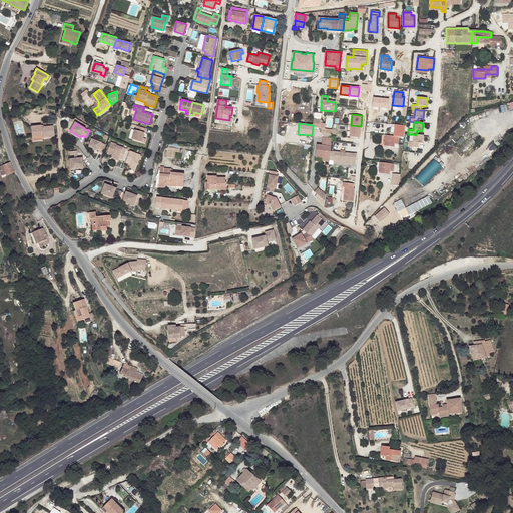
[(43,127),(41,127),(41,125),(31,126),(32,136),(42,136),(42,138),(54,136),(53,126),(43,127)]
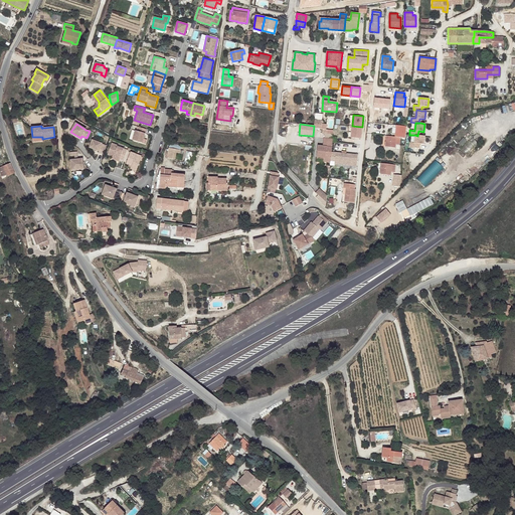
[(362,127),(352,126),(351,137),(361,138),(362,127)]
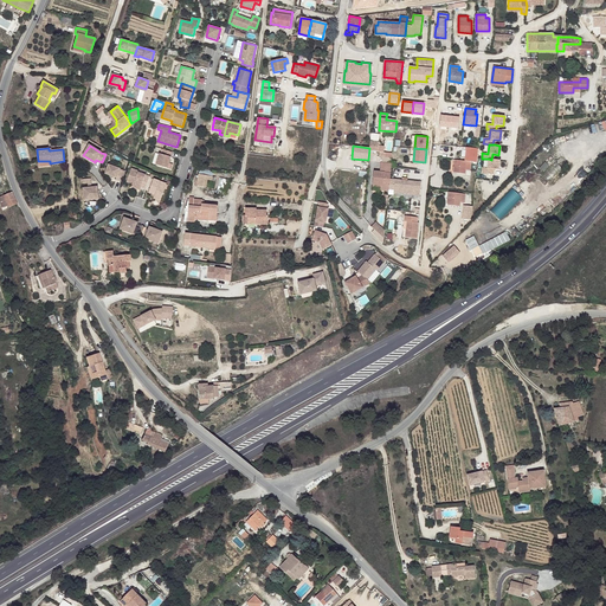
[(173,152),(163,149),(162,154),(161,154),(160,154),(156,165),(172,169),(173,165),(169,163),(173,152)]
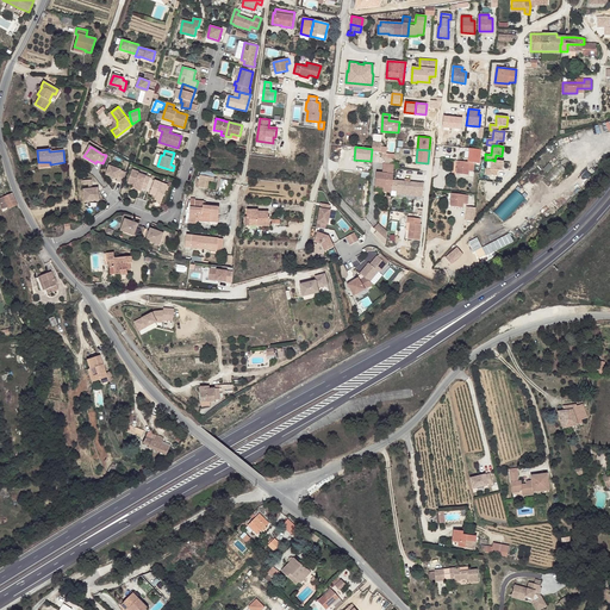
[(485,169),(485,174),(495,175),(495,170),(497,170),(502,170),(503,161),(497,161),(495,161),(492,160),(491,169),(485,169)]
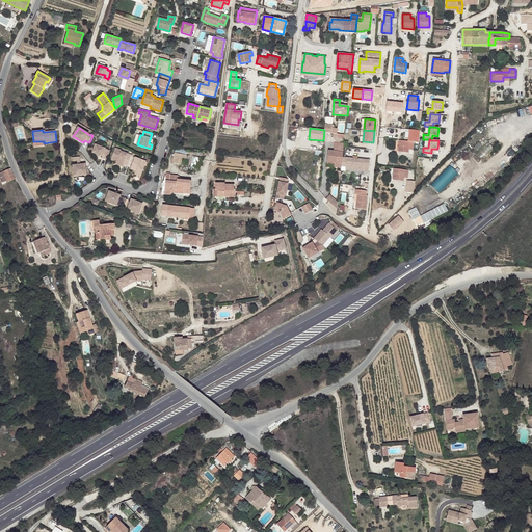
[(414,142),(399,140),(398,152),(408,153),(408,149),(413,150),(414,142)]
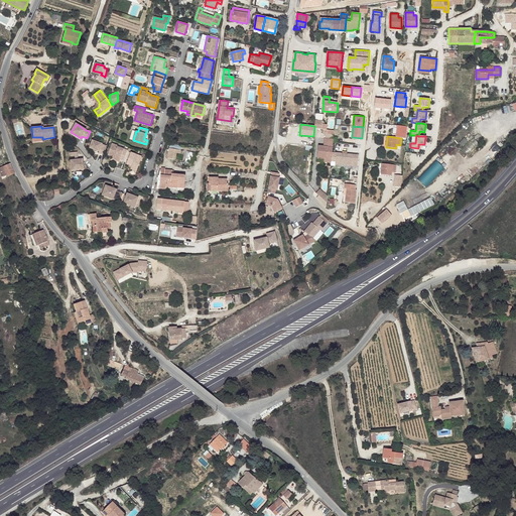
[(332,152),(334,139),(325,138),(324,146),(318,146),(317,157),(325,157),(324,161),(331,162),(332,161),(332,152)]
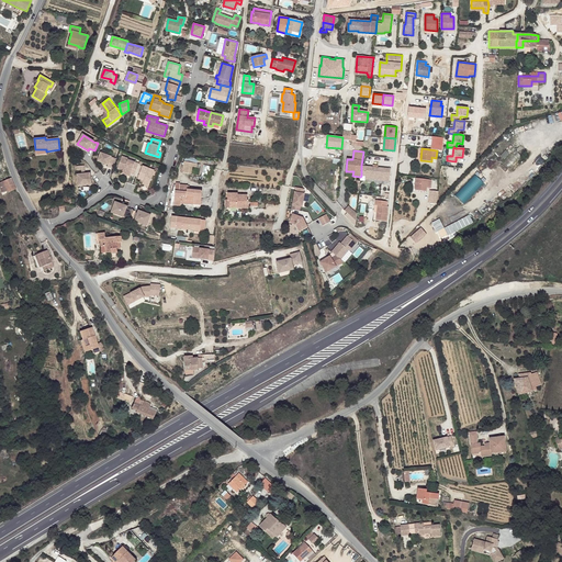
[(112,157),(101,153),(98,161),(109,165),(108,167),(113,168),(116,160),(111,159),(112,157)]
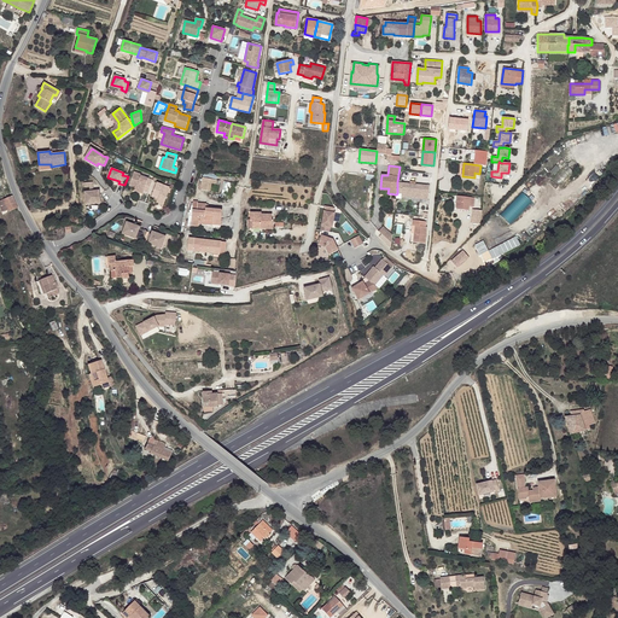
[(141,175),(141,174),(134,172),(129,186),(134,187),(136,188),(135,191),(143,193),(144,191),(149,193),(153,180),(141,175)]
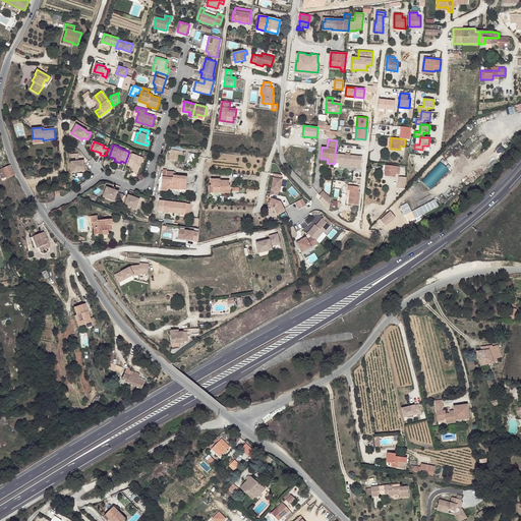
[(182,152),(171,150),(171,153),(168,153),(167,155),(169,156),(168,160),(176,161),(177,154),(182,155),(182,152)]
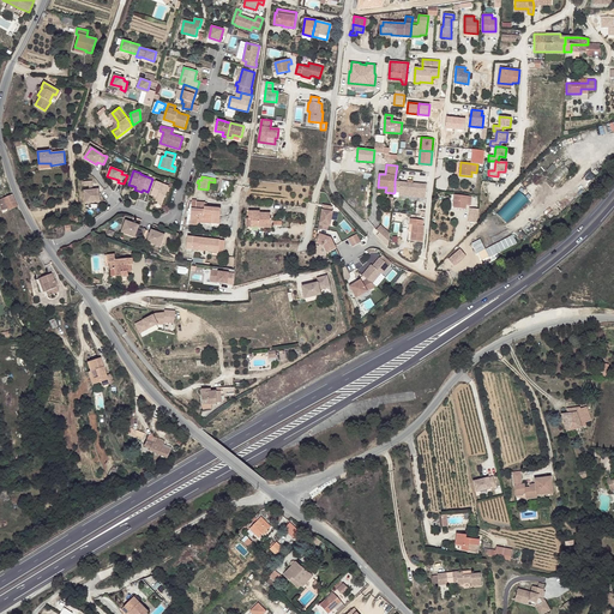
[(169,186),(162,184),(156,181),(150,196),(157,198),(156,199),(163,202),(169,186)]
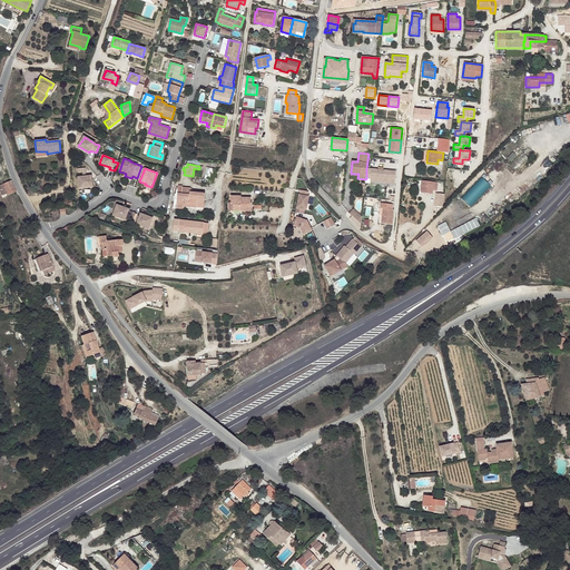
[(396,172),(372,168),(371,178),(371,182),(394,184),(396,172)]
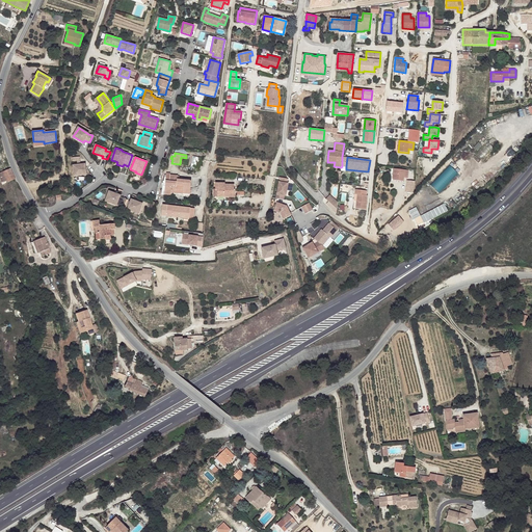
[(78,165),(73,165),(74,176),(86,175),(85,164),(80,164),(78,165)]
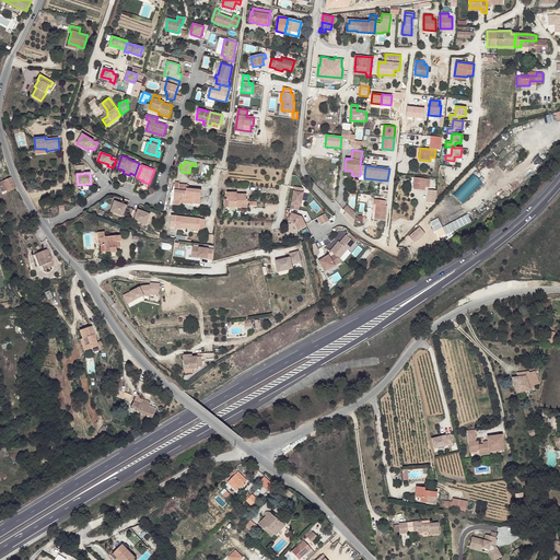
[(463,203),(482,183),(474,174),(454,194),(463,203)]
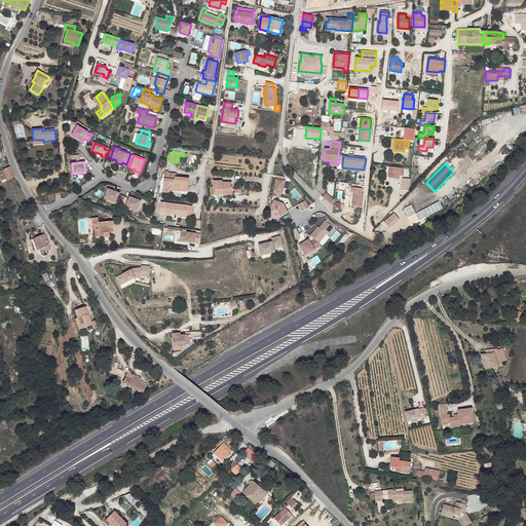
[(10,166),(0,171),(0,177),(1,181),(6,179),(7,180),(15,177),(10,166)]
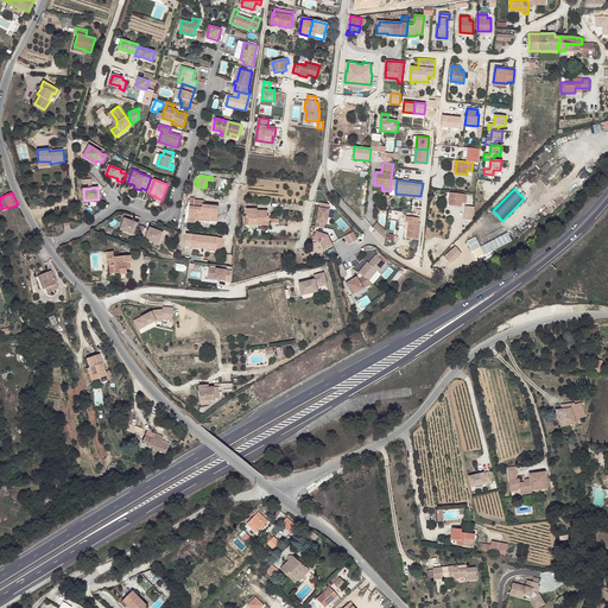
[(467,195),(450,192),(449,206),(461,207),(462,203),(466,203),(467,195)]
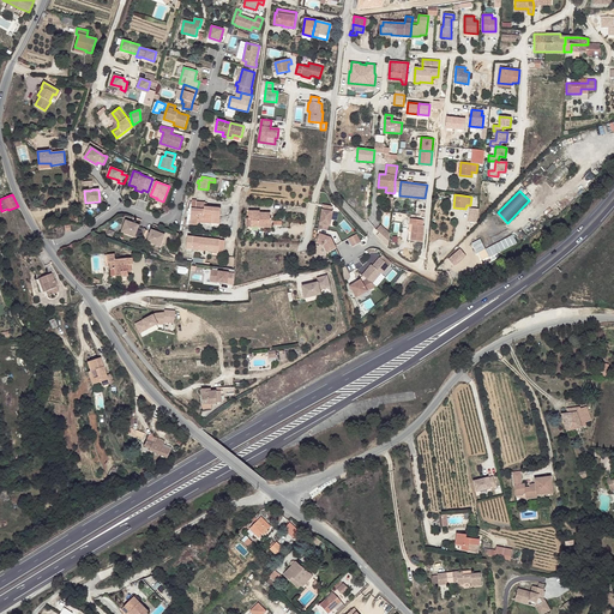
[(205,203),(197,202),(197,200),(192,200),(190,224),(198,226),(198,222),(198,218),(212,220),(211,223),(220,224),(221,209),(205,208),(205,203)]
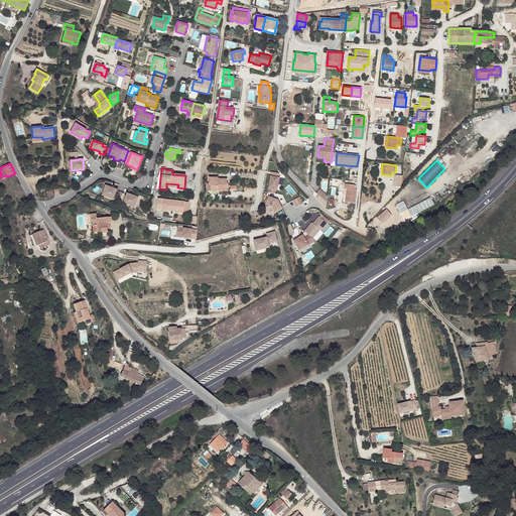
[(269,171),(265,191),(273,194),(273,189),(273,188),(273,184),(276,185),(277,177),(276,177),(277,173),(269,171)]
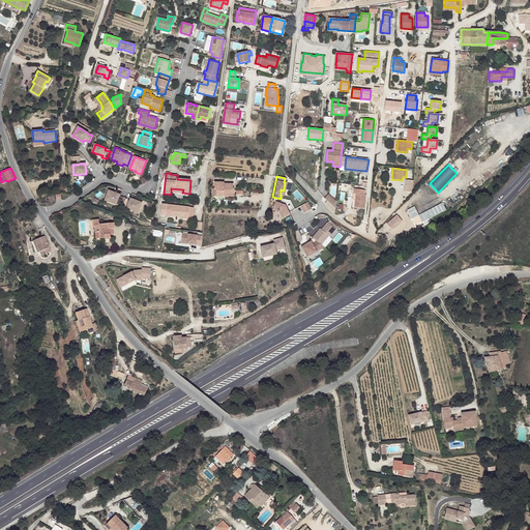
[(413,180),(405,180),(405,192),(412,193),(413,180)]
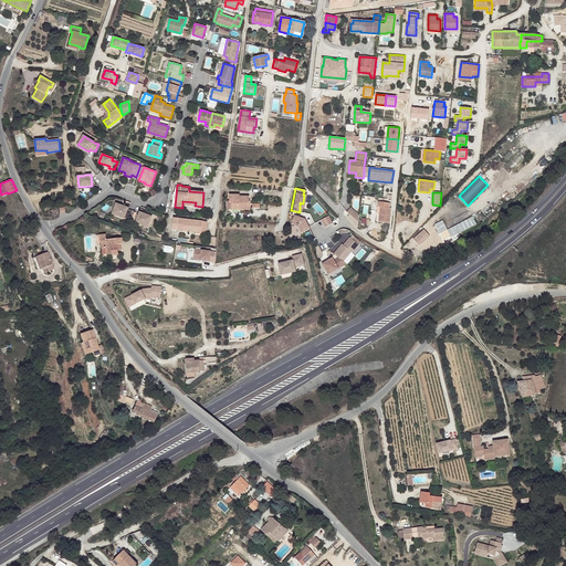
[(249,197),(240,197),(240,195),(229,195),(229,201),(229,202),(231,202),(231,209),(250,209),(250,201),(249,201),(249,197)]
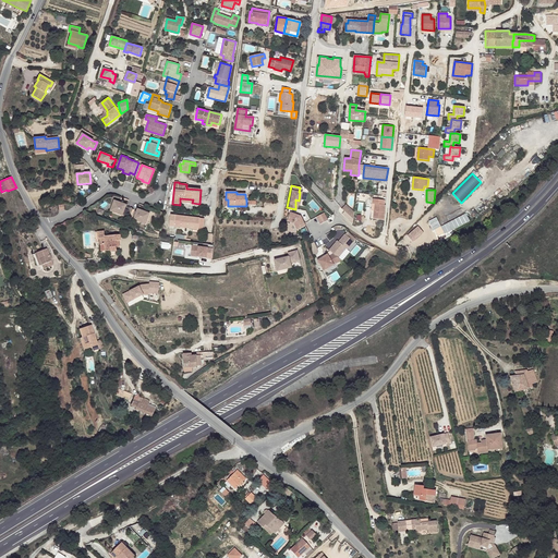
[(385,205),(385,201),(373,198),(372,204),(375,204),(373,218),(384,219),(386,205),(385,205)]
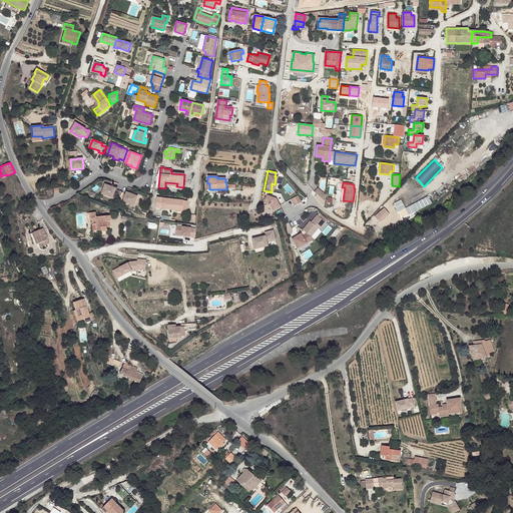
[(116,188),(105,184),(101,194),(112,198),(113,196),(118,198),(121,191),(115,189),(116,188)]
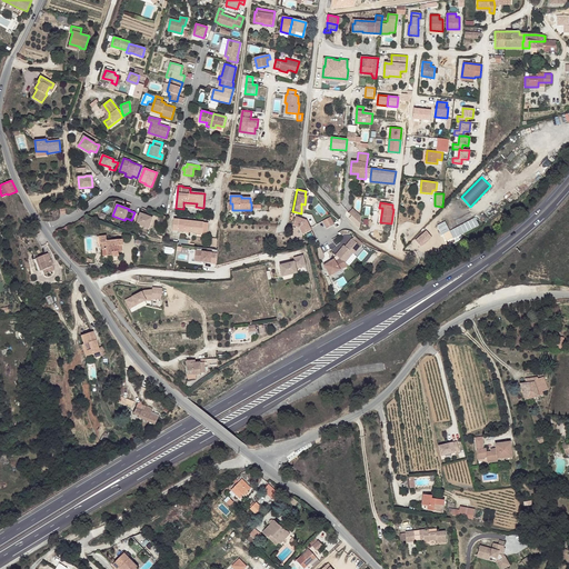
[(361,216),(353,208),(350,211),(360,222),(361,216)]
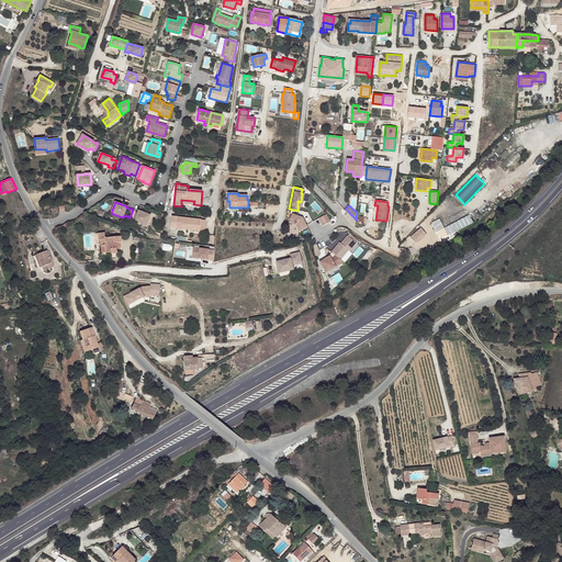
[(356,220),(346,209),(345,210),(356,221),(356,220)]
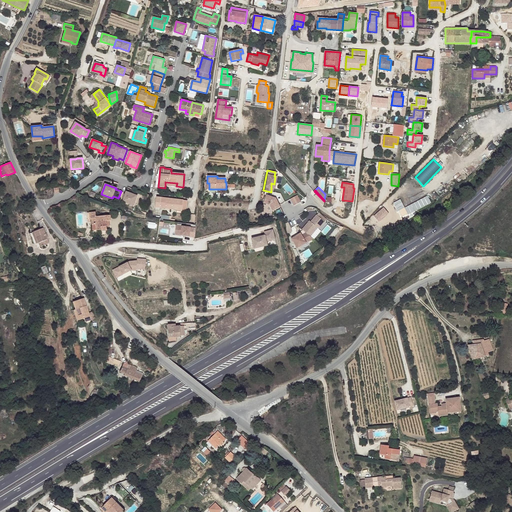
[(137,196),(126,192),(126,193),(121,191),(118,198),(123,200),(123,201),(134,206),(137,196)]
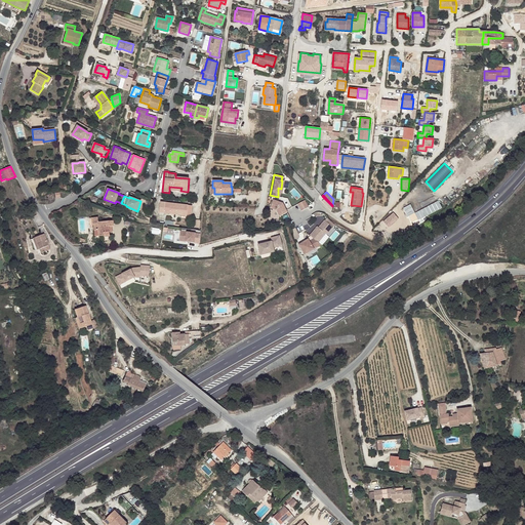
[(287,212),(282,203),(273,199),(270,207),(276,209),(279,216),(287,212)]
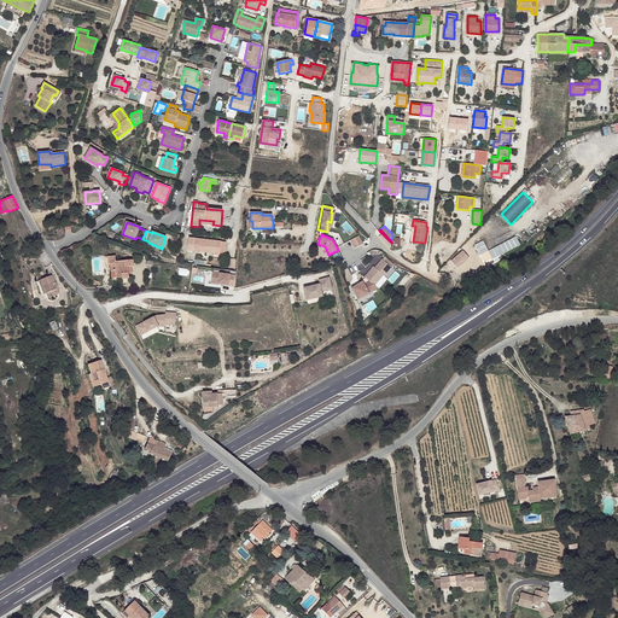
[(359,237),(350,240),(354,249),(362,245),(359,237)]
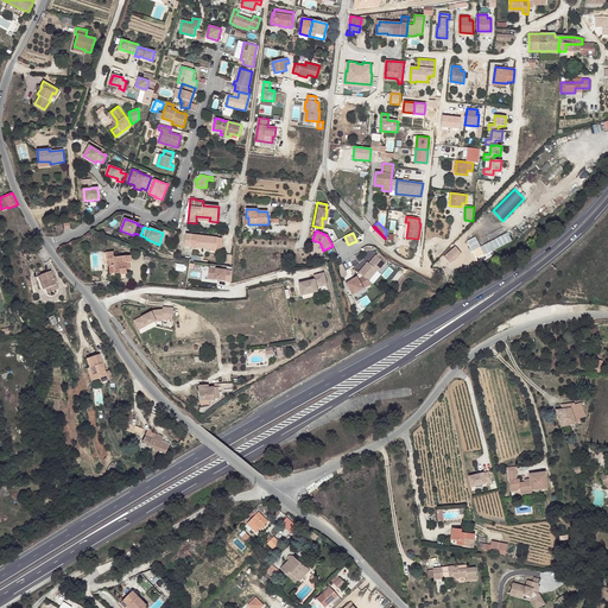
[(217,238),(187,234),(184,246),(216,249),(217,238)]
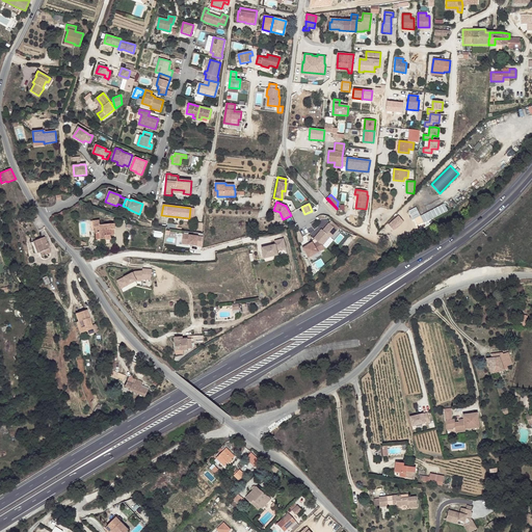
[(114,223),(100,224),(100,220),(92,220),(94,228),(96,228),(96,233),(100,233),(100,239),(105,238),(105,240),(111,239),(111,235),(110,230),(113,230),(115,229),(114,223)]
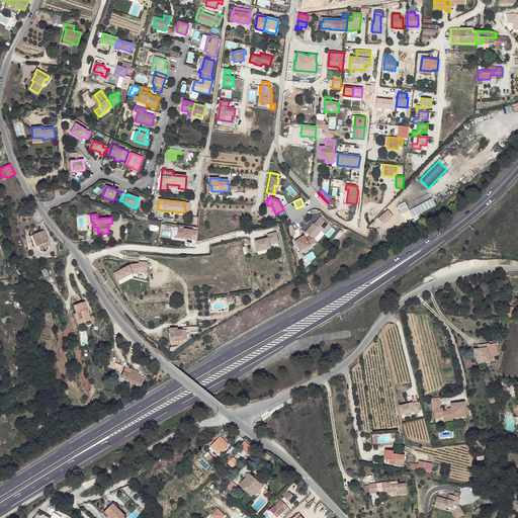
[(328,223),(320,216),(314,223),(313,222),(305,232),(309,236),(313,239),(328,223)]
